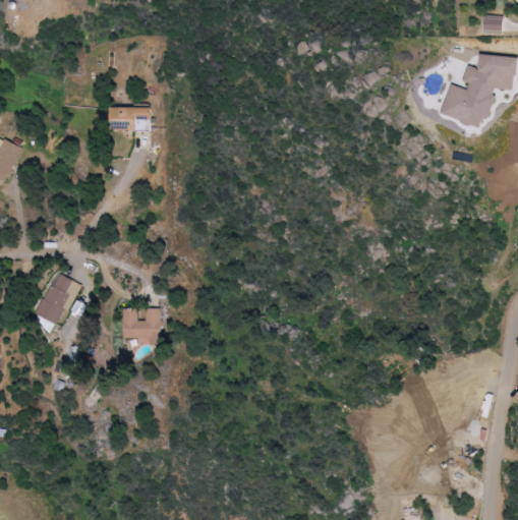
[(503,32),(504,15),(484,14),(483,31),(503,32)]
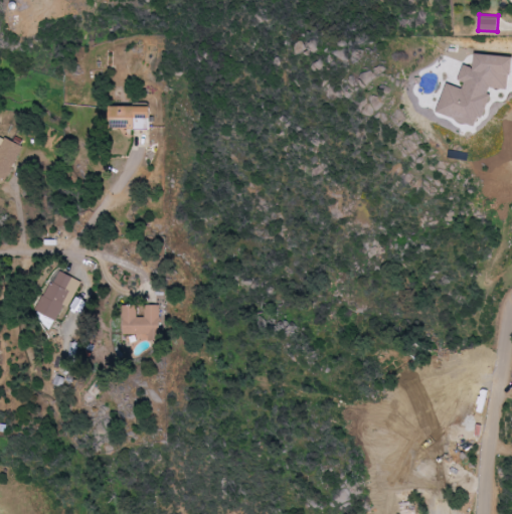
[(439,118),(476,120),(476,118),(485,118),(487,95),(488,88),(506,89),(507,74),(510,74),(511,56),(474,53),(473,66),(460,65),(460,80),(463,80),(463,86),(441,84),(439,118)]
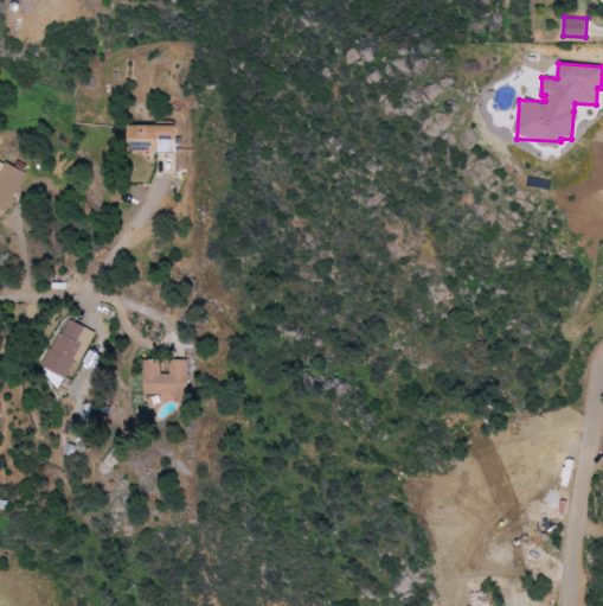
[(174,152),(175,126),(130,125),(130,151),(174,152)]
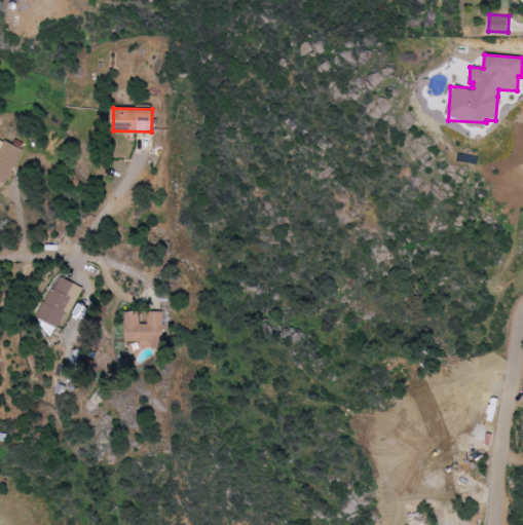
[(0,182),(4,184),(22,149),(3,140),(0,146),(0,182)]
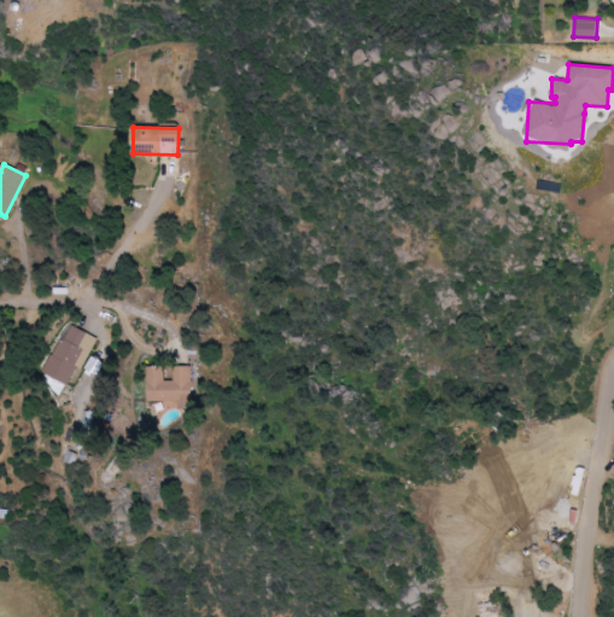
[(42,372),(65,383),(74,365),(81,368),(95,337),(65,322),(42,372)]
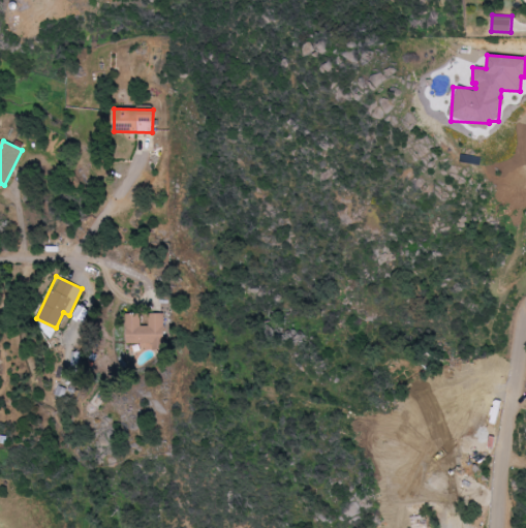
[(124,313),(125,343),(138,342),(138,349),(150,349),(164,349),(163,312),(146,313),(147,324),(138,325),(137,313),(124,313)]
